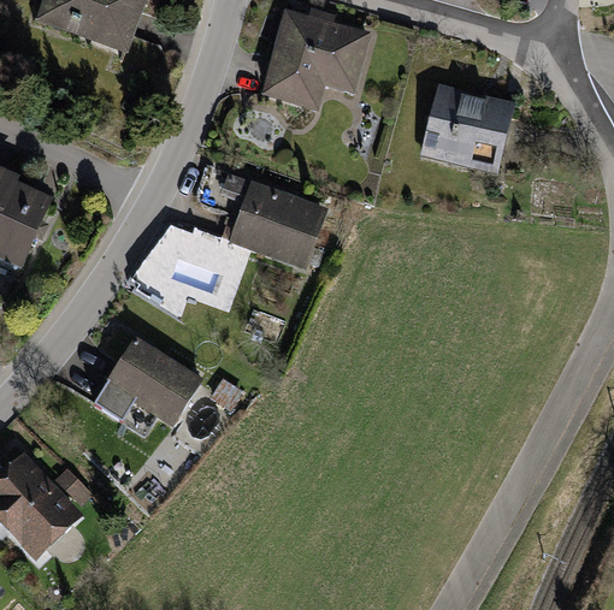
[(41,0),(35,18),(125,51),(142,0),(41,0)]
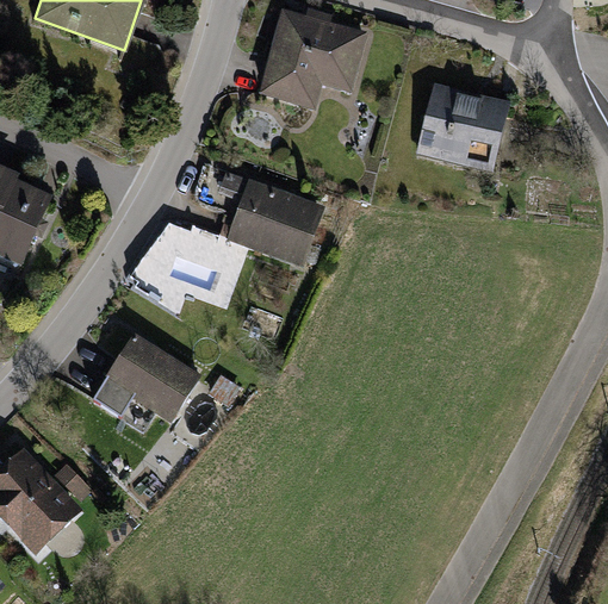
[(303,14),(280,8),(258,93),(312,107),(320,80),(349,88),(364,31),(328,22),(332,12),(306,6),(303,14)]
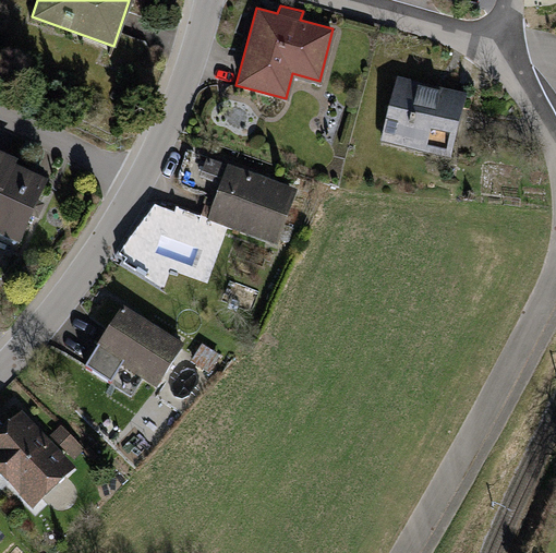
[(467,94),(397,75),(381,140),(450,157),(467,94)]
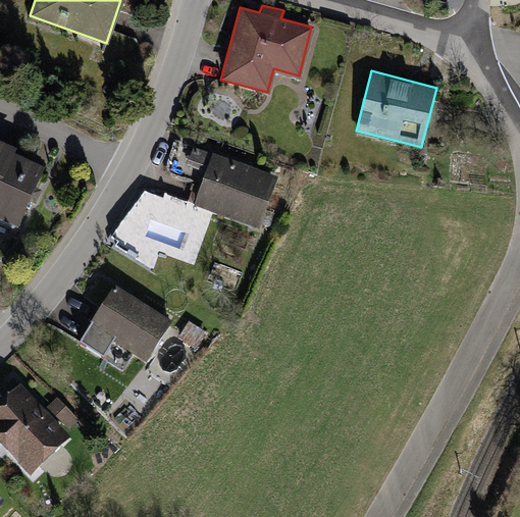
[(0,173),(9,153),(11,149),(0,144),(0,173)]
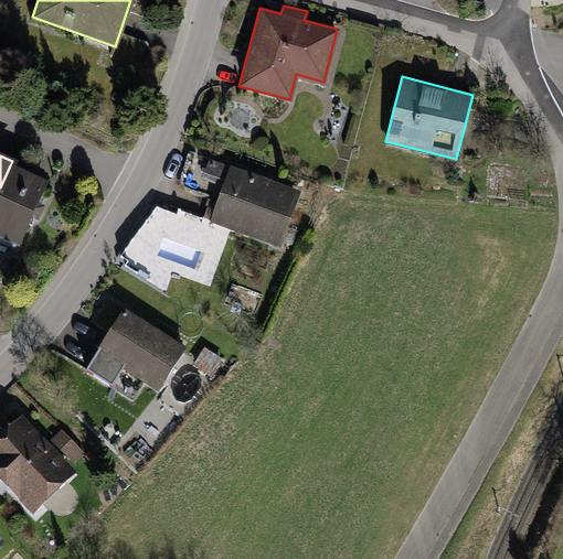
[(300,191),(208,158),(201,176),(222,184),(209,222),(280,247),(300,191)]
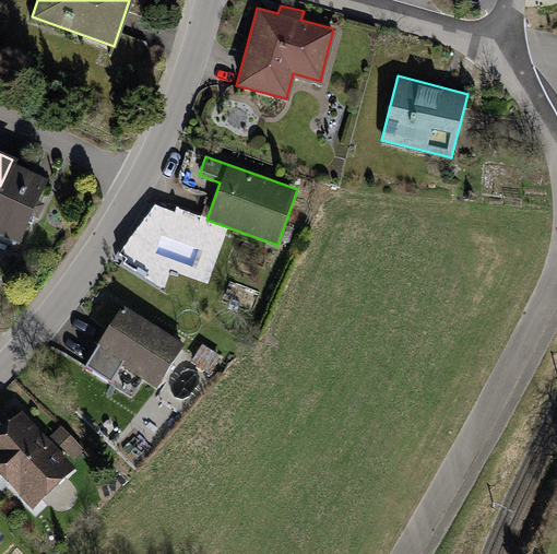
[(47,181),(10,164),(0,186),(0,236),(18,245),(47,181)]
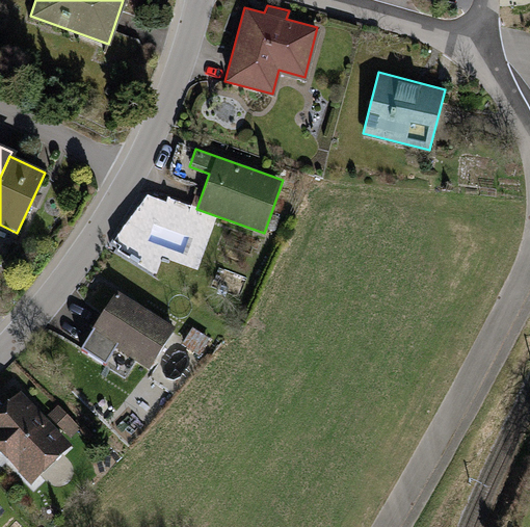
[(176,325),(116,290),(80,349),(103,364),(113,346),(150,368),(176,325)]
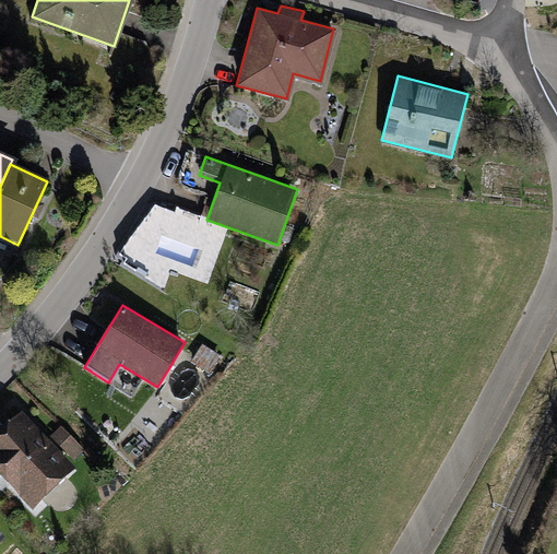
[(201,343),(190,361),(208,370),(218,353),(201,343)]
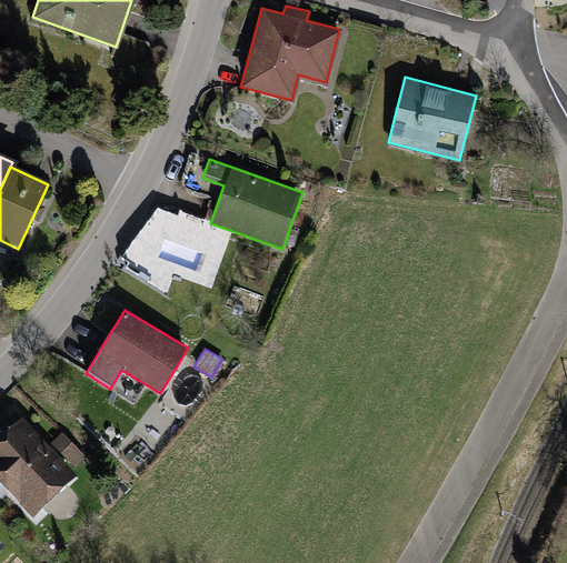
[(76,475),(21,419),(0,438),(0,494),(5,491),(31,519),(76,475)]
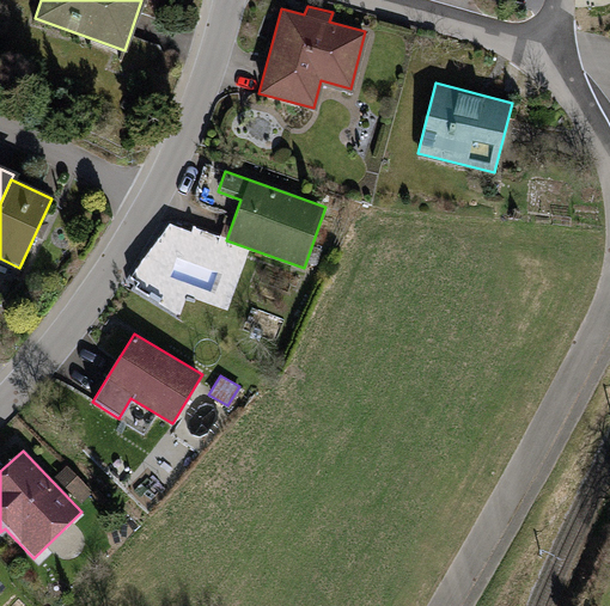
[(65,464),(53,475),(79,501),(90,490),(65,464)]
